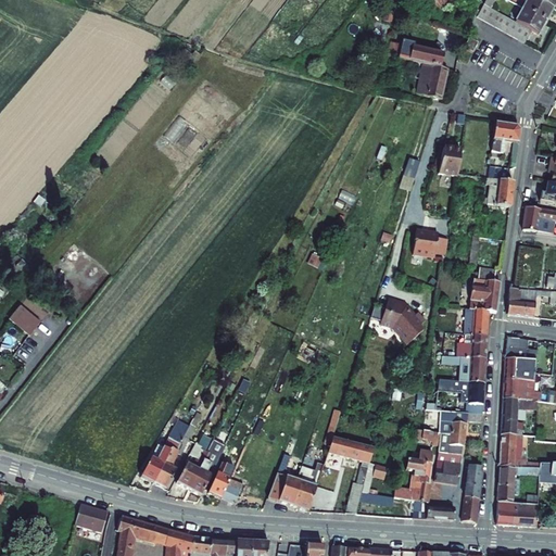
[(454,0),(455,1),(455,0),(425,0),(440,12),(449,0),(454,0)]
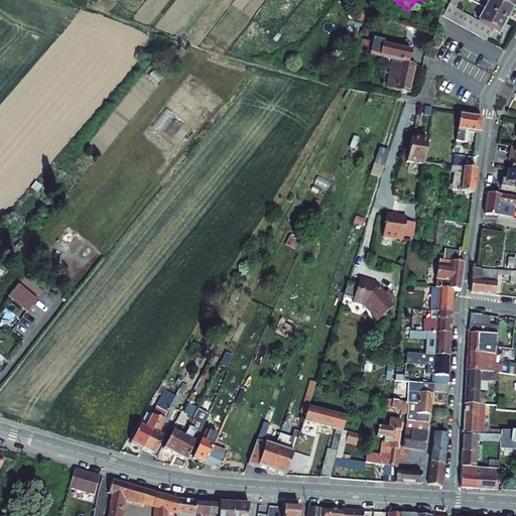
[(507,20),(513,8),(498,0),(489,0),(485,8),(507,20)]
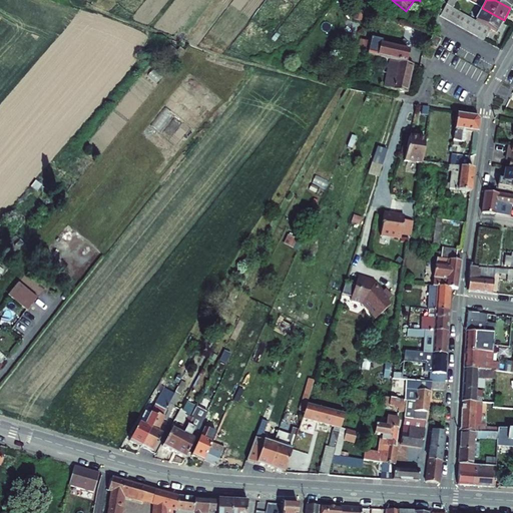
[(512,0),(495,0),(510,8),(512,2),(512,0)]
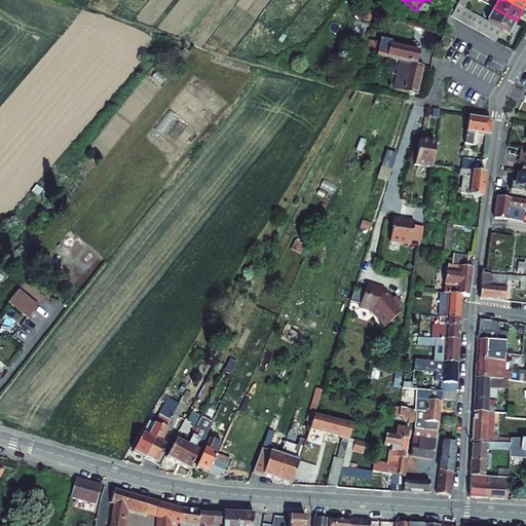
[(457,4),(451,16),(457,20),(463,7),(457,4)]
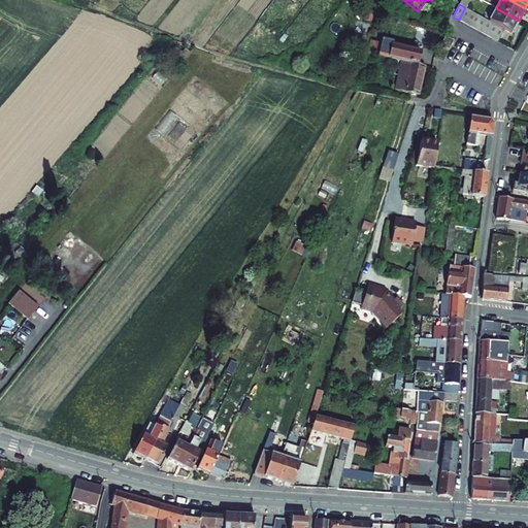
[(470,10),(466,8),(465,7),(459,20),(464,23),(470,10)]
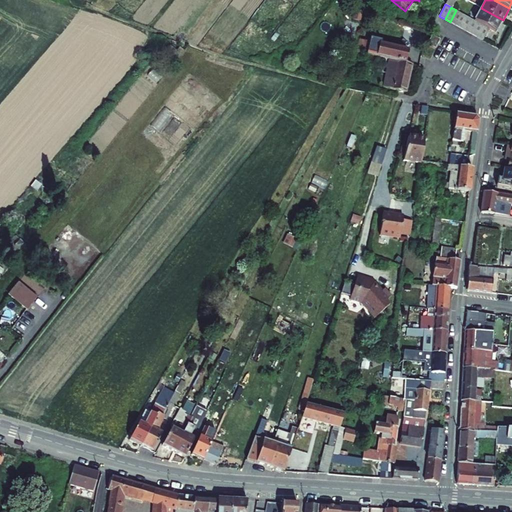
[(489,29),(496,32),(503,20),(481,8),(474,20),(478,23),(484,26),(489,29)]
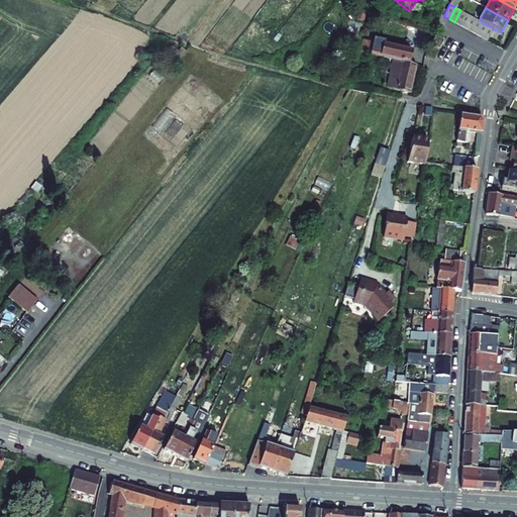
[(460,10),(454,22),(459,25),(467,13),(460,10)]
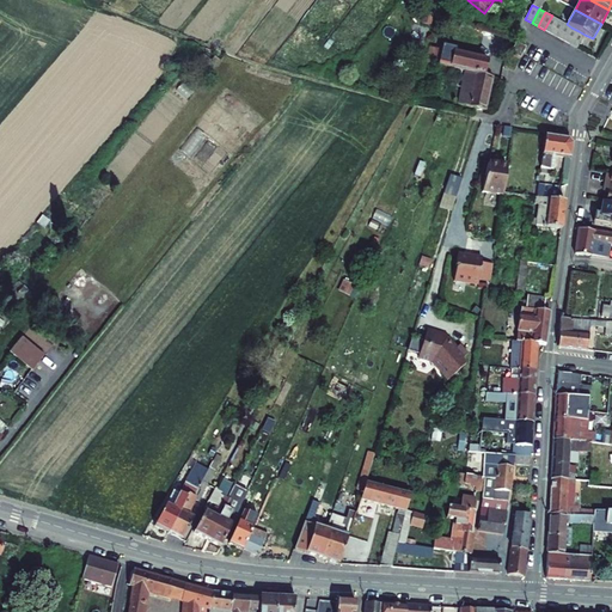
[(423,13),(418,36),(428,38),(433,14),(423,13)]
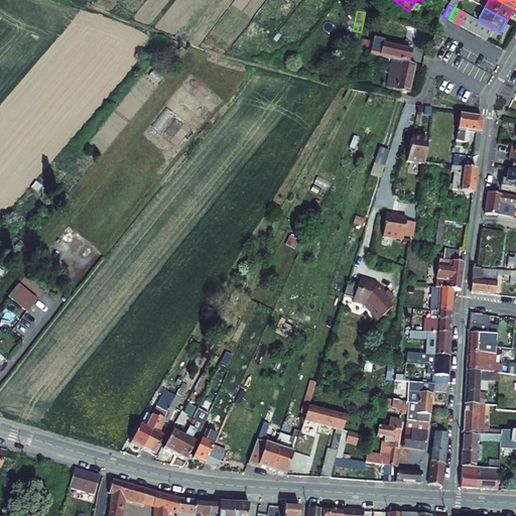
[(466,13),(459,25),(465,28),(471,16),(466,13)]
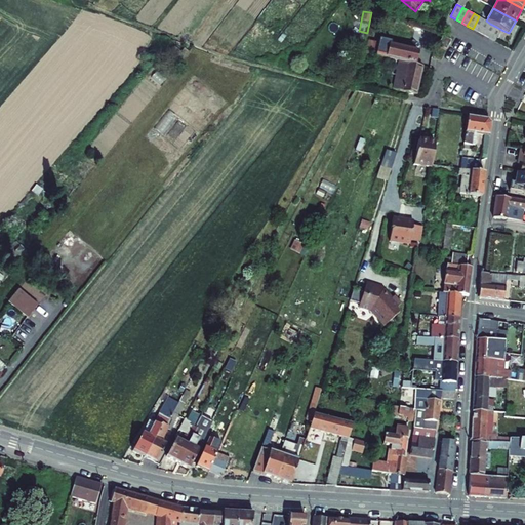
[(479,16),(473,29),(478,32),(485,21),(479,16)]
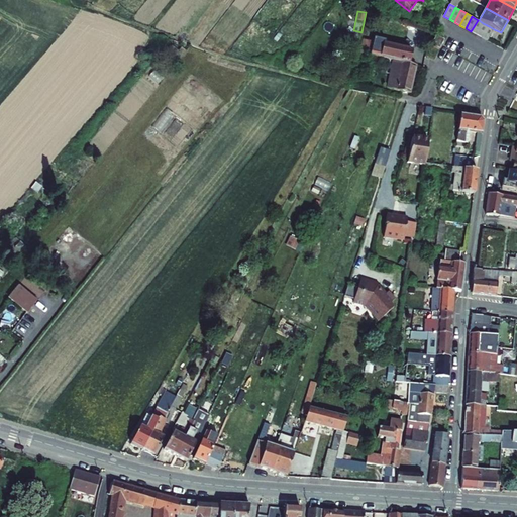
[(479,20),(478,20),(471,31),(477,34),(483,23),(479,20)]
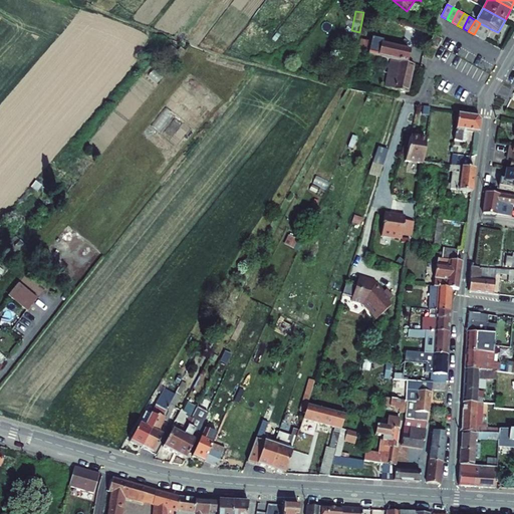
[(486,26),(480,23),(474,34),(479,37),(486,26)]
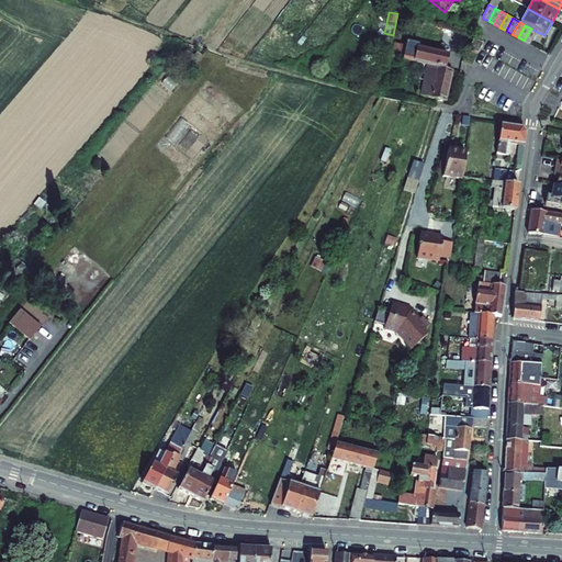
[(524,41),(530,44),(537,32),(531,29),(524,41)]
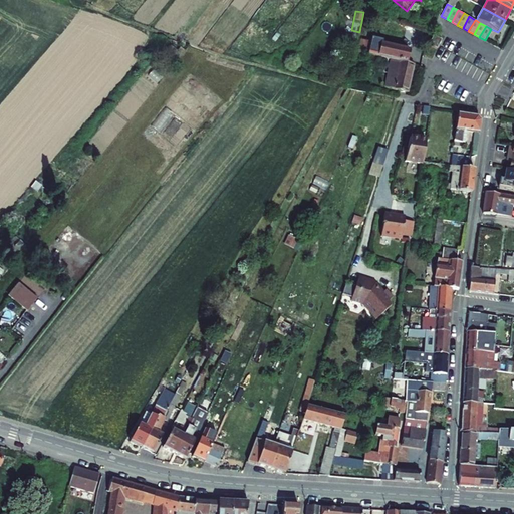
[(418,32),(411,30),(409,36),(415,38),(418,32)]
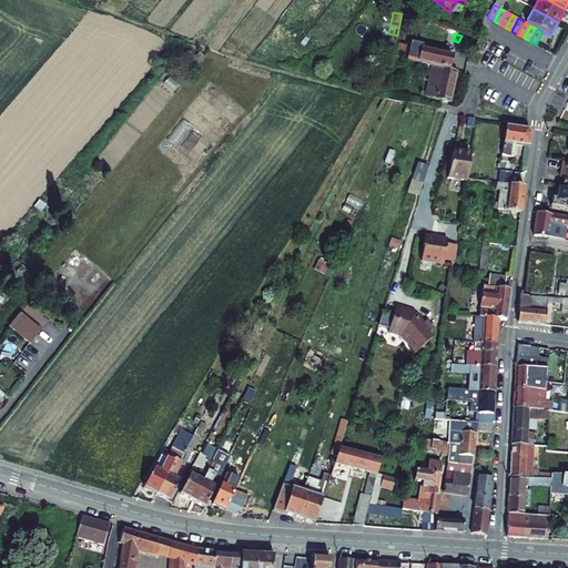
[(479,39),(477,43),(474,49),(483,54),(488,44),(479,39)]
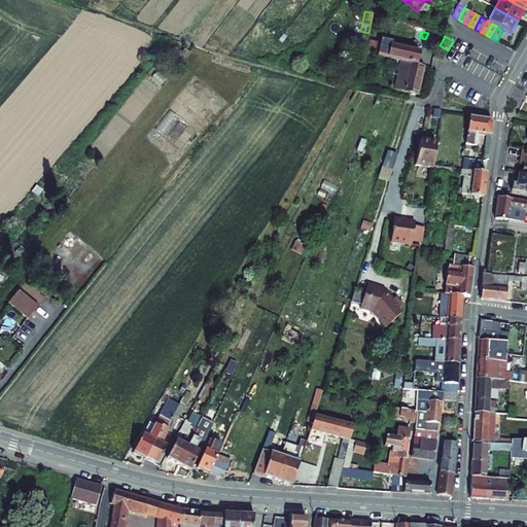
[(367,55),(400,62),(416,65),(419,51),(371,41),(367,55)]
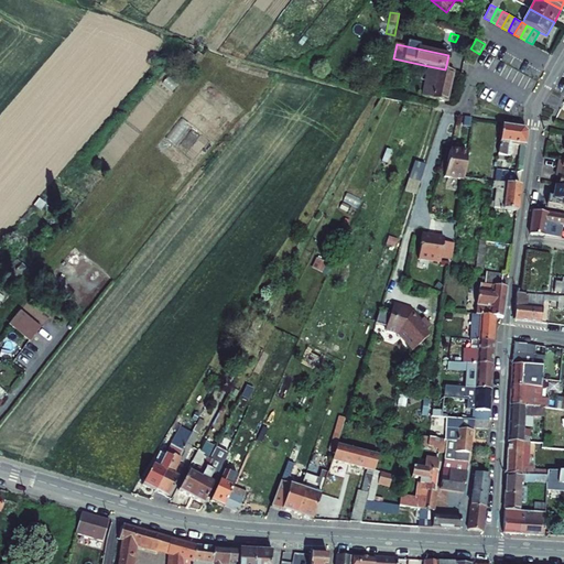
[(179,61),(191,72),(203,56),(198,52),(195,55),(187,50),(179,61)]
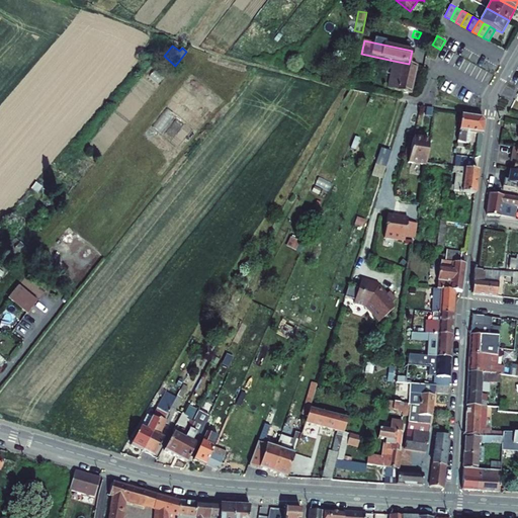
[(345,60),(352,62),(354,53),(346,52),(345,60)]
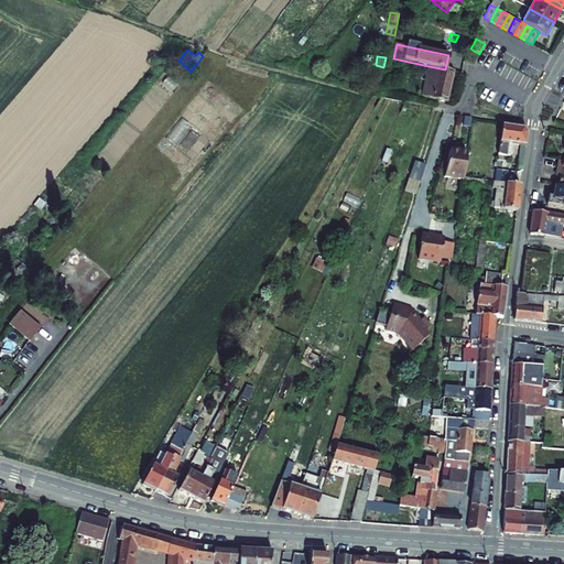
[(429,66),(422,97),(447,102),(454,72),(445,69),(429,66)]
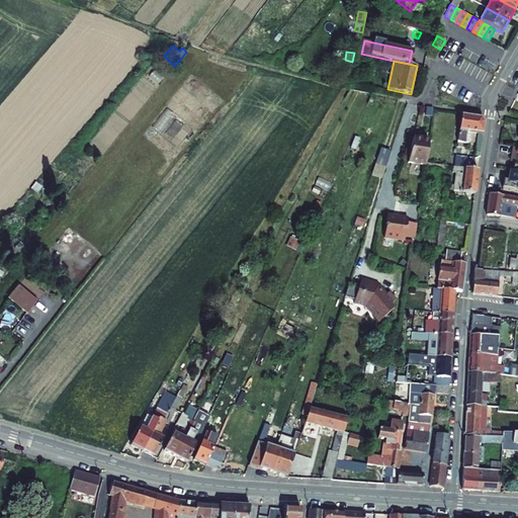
[(457,142),(468,144),(470,133),(479,134),(483,134),(485,122),(481,118),(461,115),(457,142)]
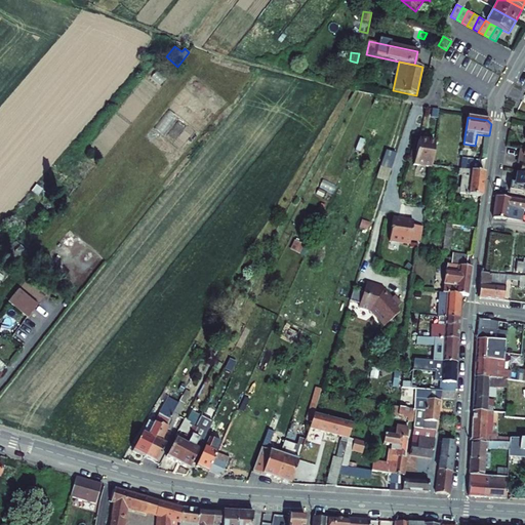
[(413,165),(431,167),(435,142),(418,139),(417,148),(413,165)]
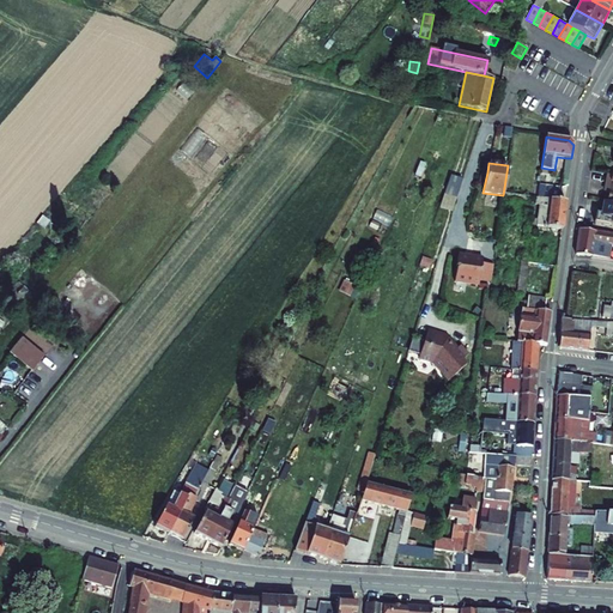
[(444,194),(456,199),(462,180),(450,176),(444,194)]
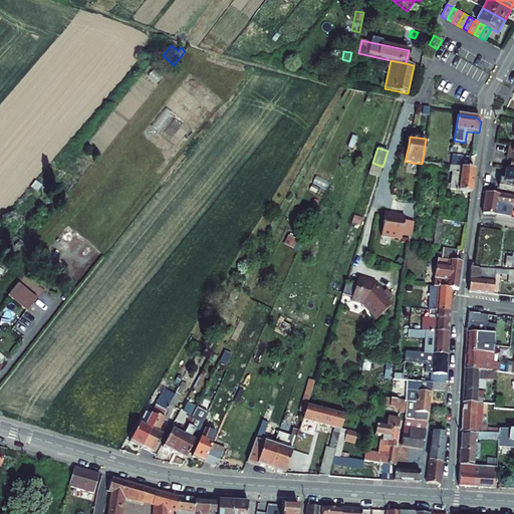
[(451,166),(470,168),(471,158),(452,156),(451,166)]
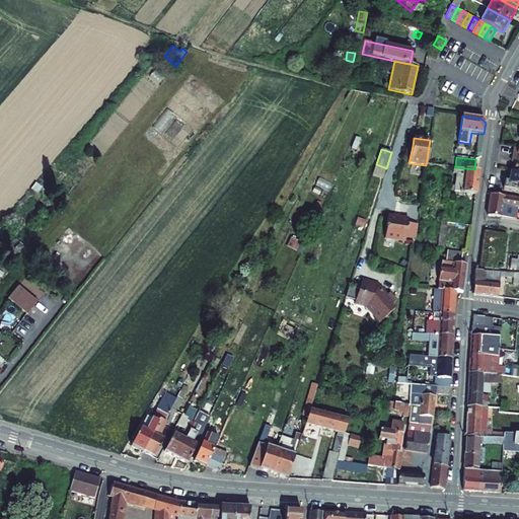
[(372,176),(382,179),(386,168),(376,164),(372,176)]
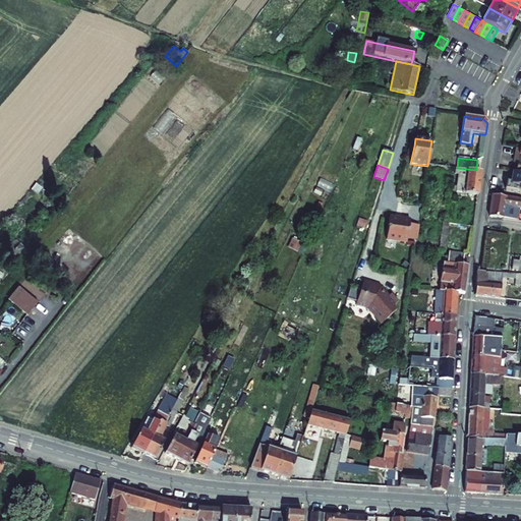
[(457,191),(477,195),(480,171),(457,168),(456,173),(459,174),(457,191)]
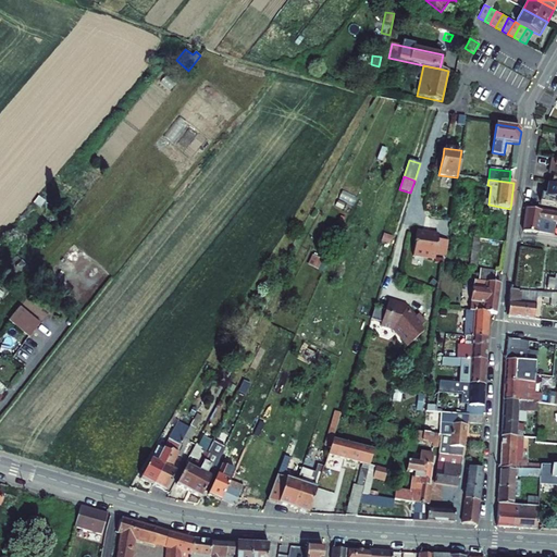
[(541,194),(540,202),(556,205),(556,185),(551,185),(547,184),(545,195),(541,194)]
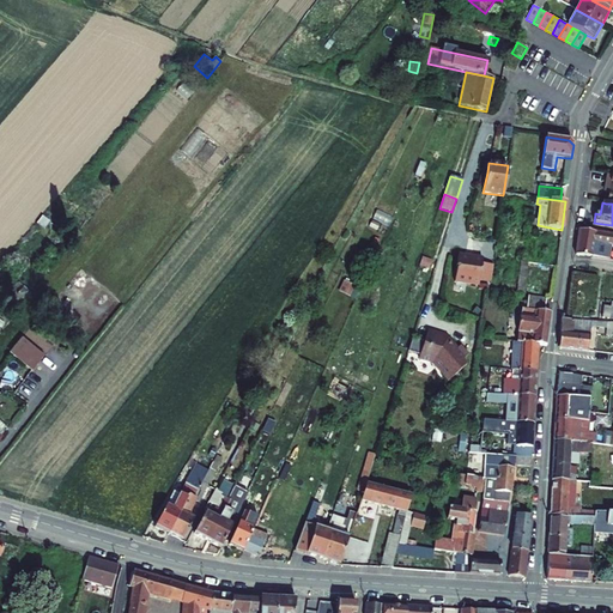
[(369,226),(377,231),(381,225),(372,220),(369,226)]
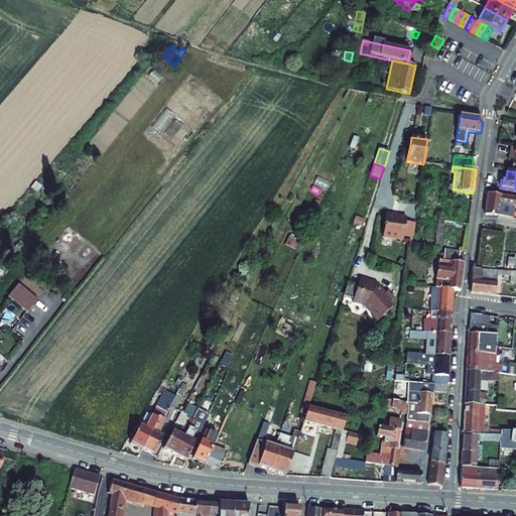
[(515,206),(515,197),(488,192),(485,215),(498,216),(500,204),(515,206)]
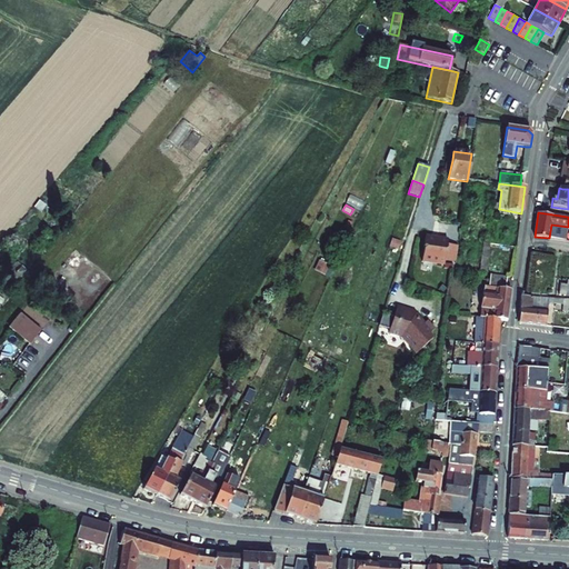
[(549,238),(566,240),(568,227),(551,225),(549,238)]
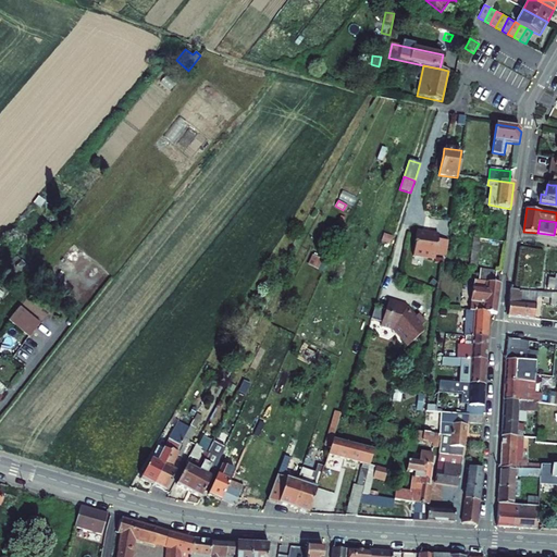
[(426,233),(417,232),(412,256),(421,257),(426,233)]
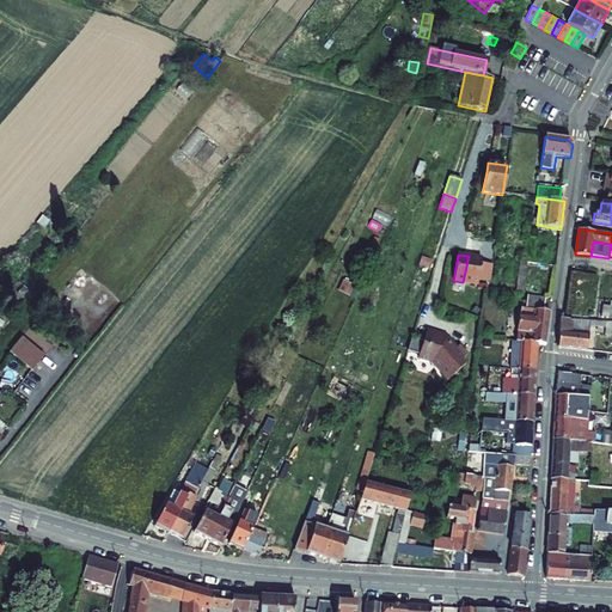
[(463,282),(477,285),(478,281),(481,263),(482,258),(469,256),(463,282)]
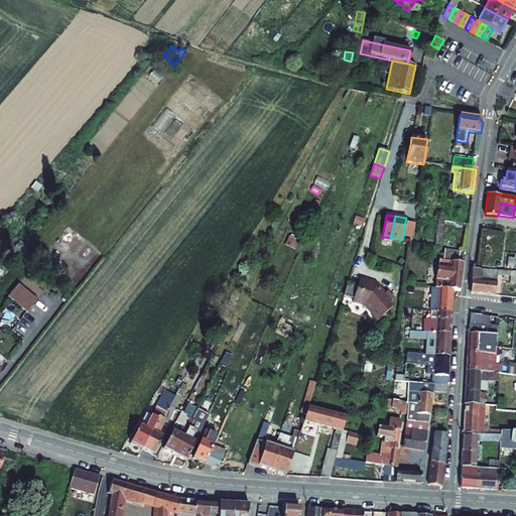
[(361,226),(364,219),(356,217),(354,224),(361,226)]
